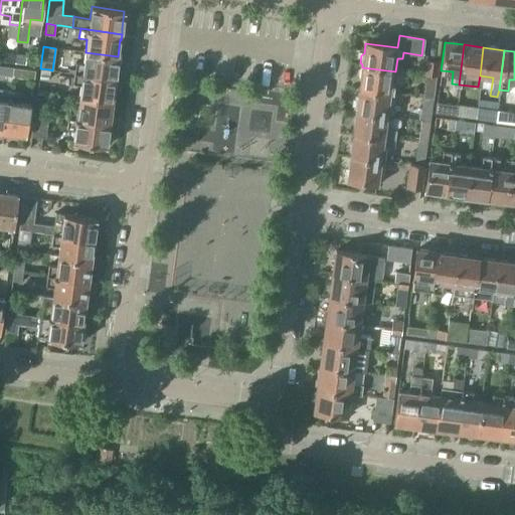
[(4,61),(14,63),(15,54),(5,52),(4,61)]
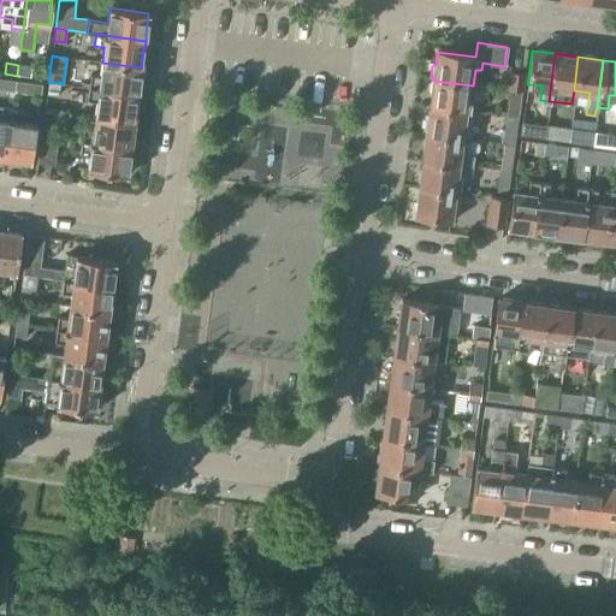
[(90,76),(88,88),(138,94),(140,87),(138,87),(141,67),(102,63),(100,77),(90,76)]
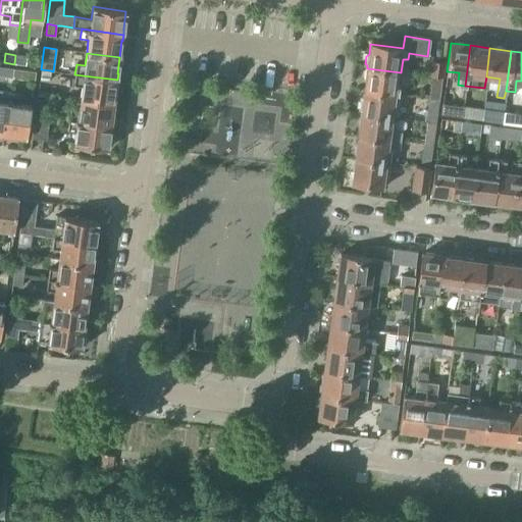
[(15,55),(14,64),(24,65),(27,56),(15,55)]
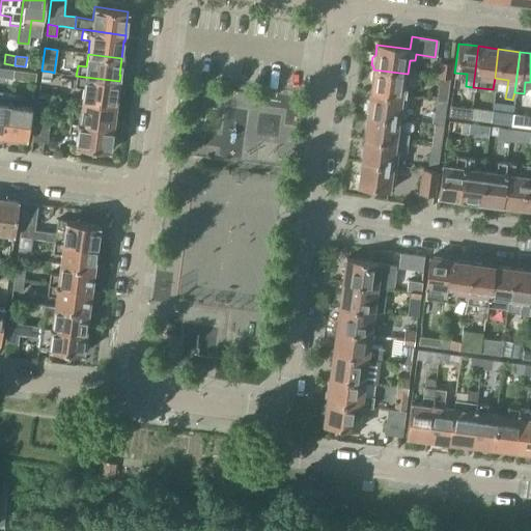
[(437,77),(440,77),(449,79),(451,64),(439,62),(437,77)]
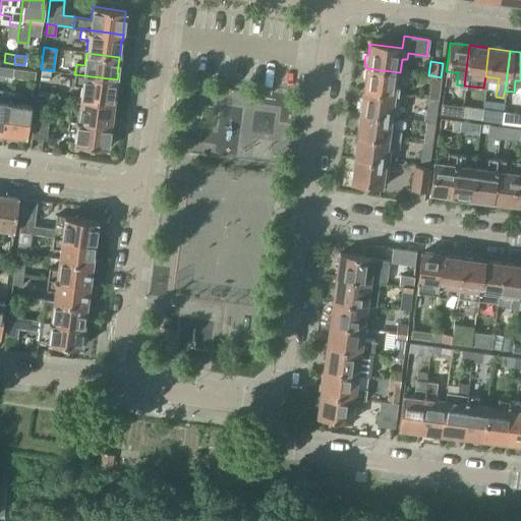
[(0,75),(12,77),(14,68),(0,66),(0,75)]
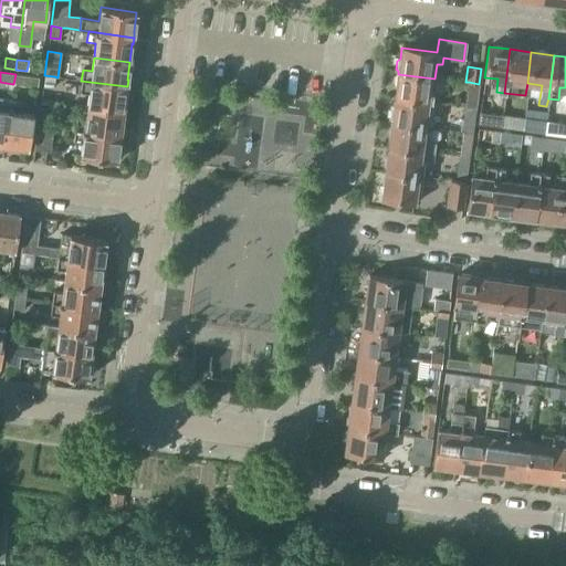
[(16,74),(13,84),(37,87),(38,77),(16,74)]
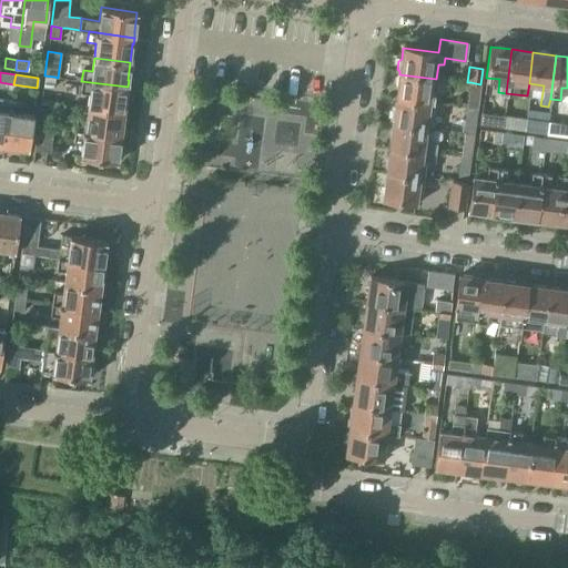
[(397,88),(396,99),(433,103),(436,79),(399,74),(399,75),(396,78),(396,84),(397,88)]
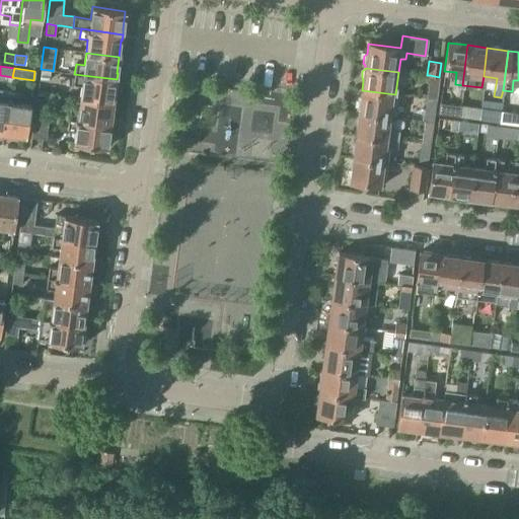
[(50,70),(41,69),(40,80),(49,81),(50,70)]
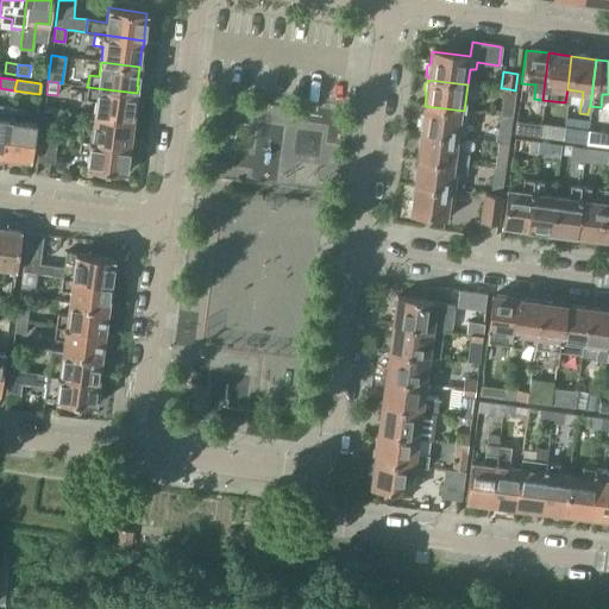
[(95,100),(94,115),(132,120),(135,100),(136,100),(137,93),(87,87),(86,99),(95,100)]
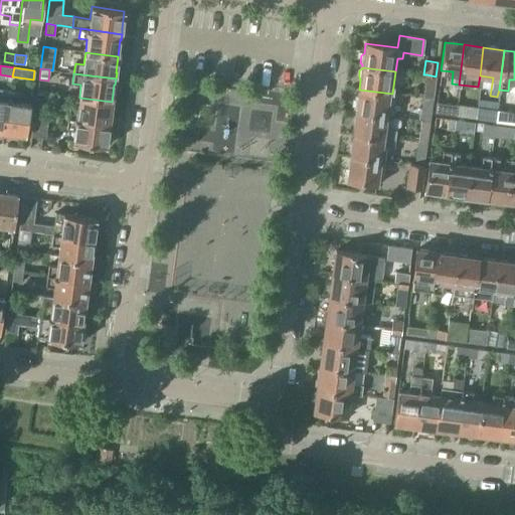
[(436,76),(426,74),(423,98),(433,99),(436,76)]
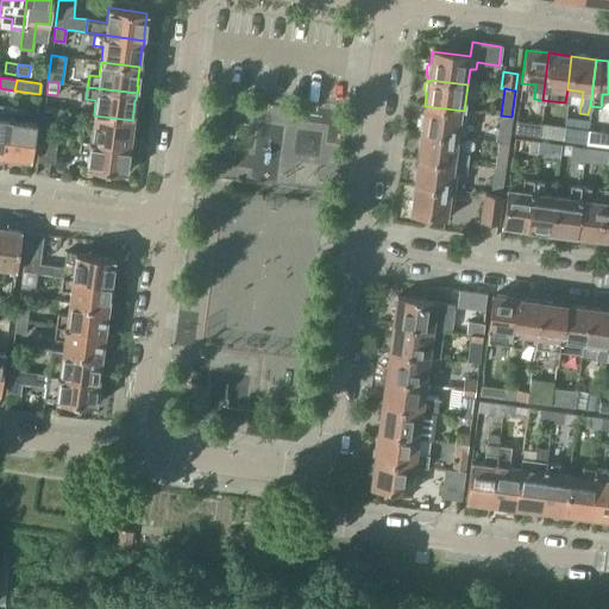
[(422,129),(421,132),(460,137),(464,111),(425,106),(424,117),(420,118),(419,126),(422,129)]
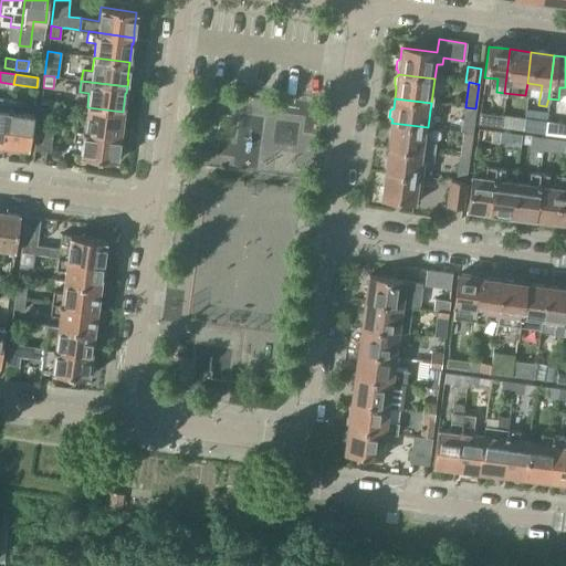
[(0,145),(4,146),(11,102),(0,100),(0,145)]
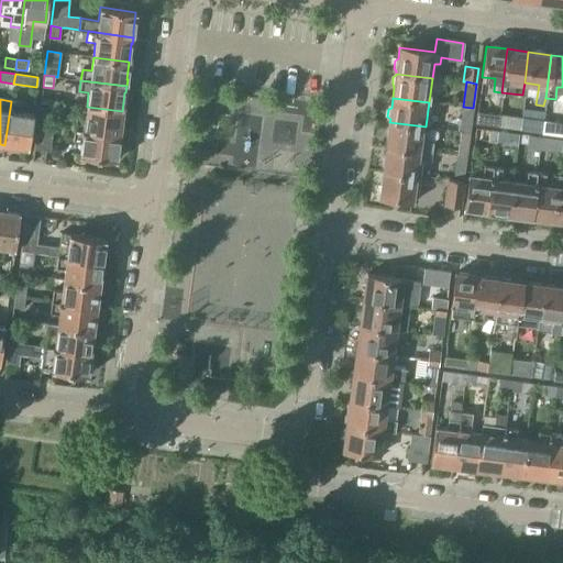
[(11,101),(4,145),(11,146),(29,148),(33,112),(22,111),(23,102),(11,101)]
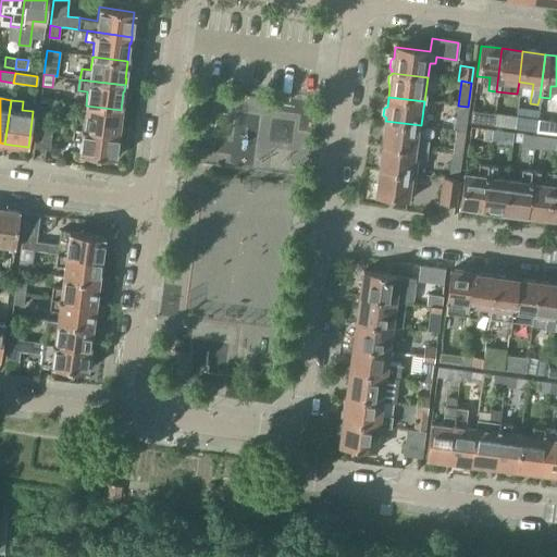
[(75,116),(74,127),(119,134),(119,127),(121,110),(86,106),(84,118),(75,116)]
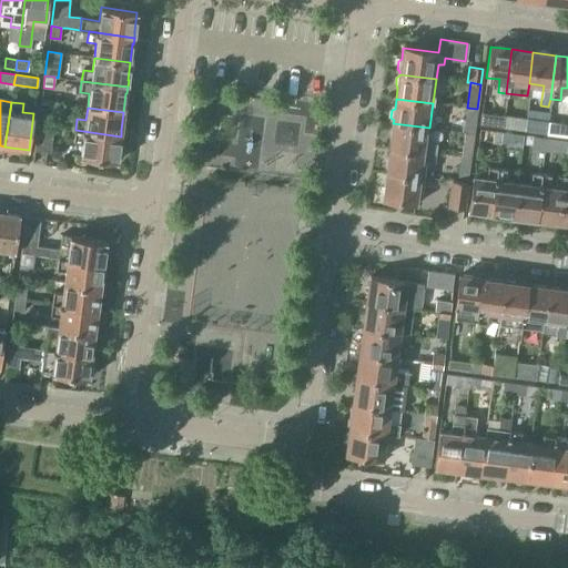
[(466,118),(464,132),(474,133),(476,119),(477,109),(467,108),(466,118)]
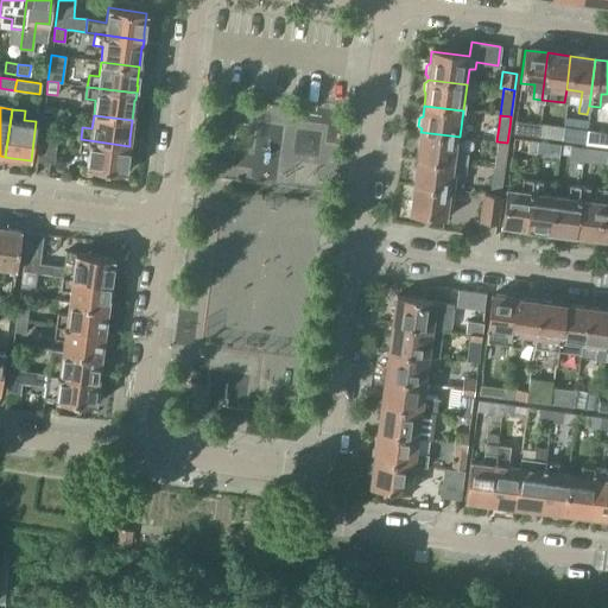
[(576,141),(584,143),(586,131),(587,119),(565,115),(563,127),(562,139),(576,141)]
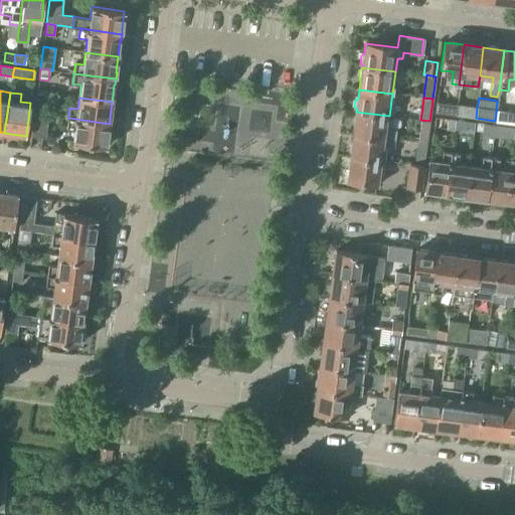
[(36,103),(34,113),(43,114),(45,104),(36,103)]
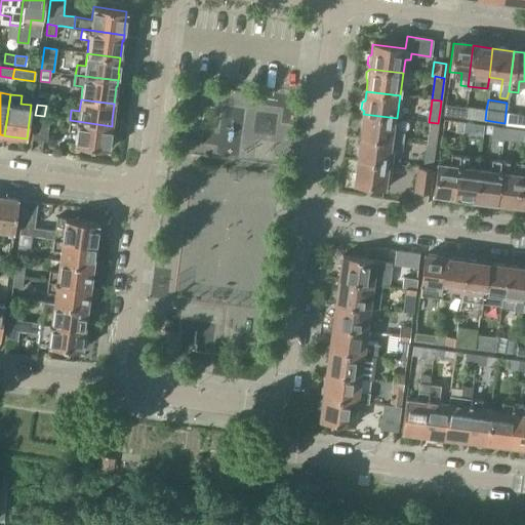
[(444,114),(463,117),(466,107),(445,105),(444,114)]
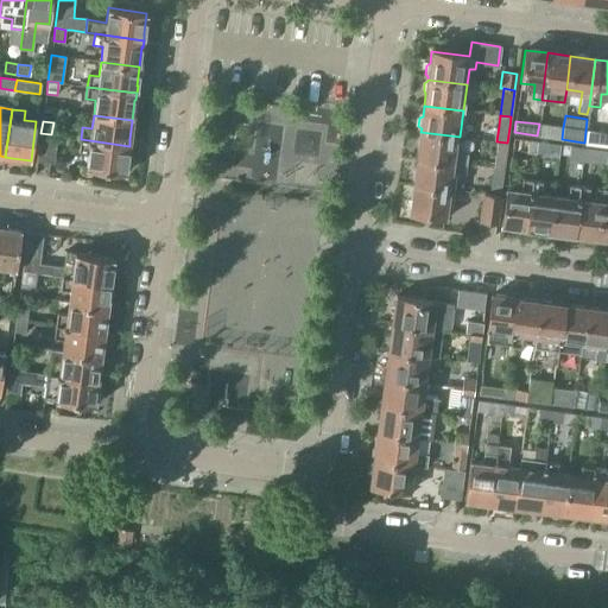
[(537,135),(562,139),(563,127),(539,124),(537,135)]
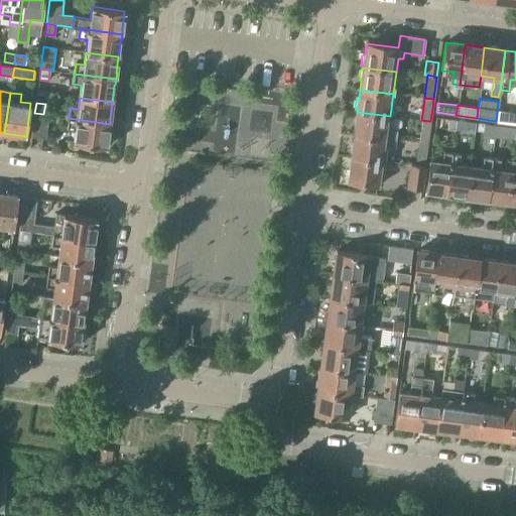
[(251,124),(249,154),(270,154),(272,106),(253,106),(252,124),(251,124)]
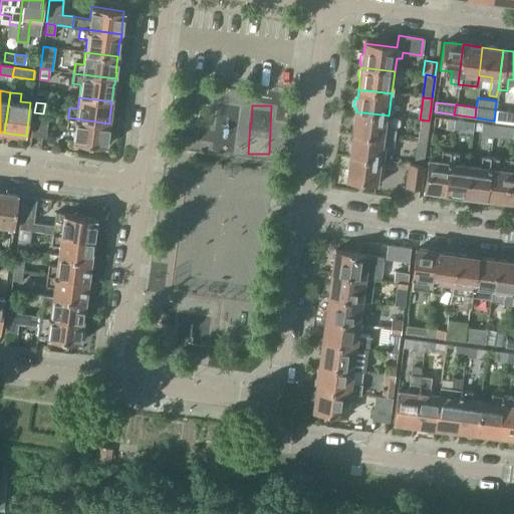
[(494,120),(513,122),(513,112),(495,110),(494,120)]
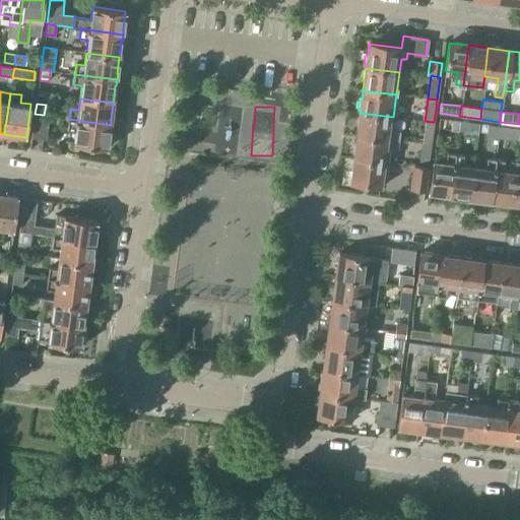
[(358,125),(356,135),(398,140),(400,132),(391,130),(393,117),(360,113),(360,114),(356,116),(356,123),(358,125)]
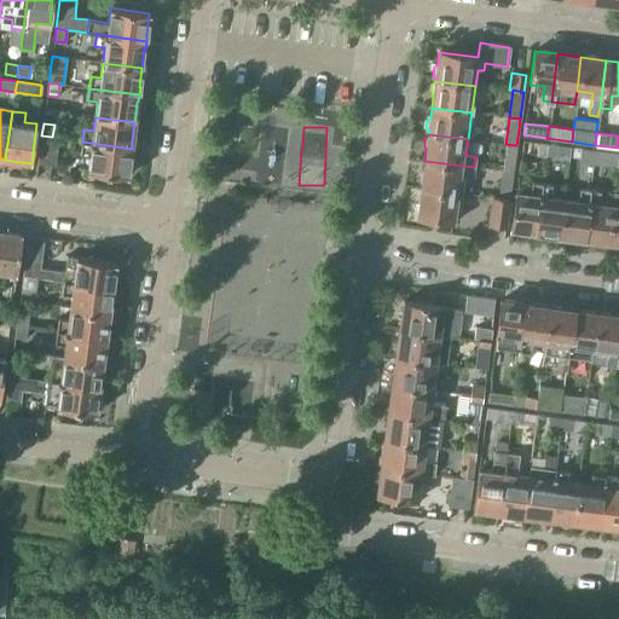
[(58,138),(52,137),(41,136),(38,165),(55,166),(58,138)]
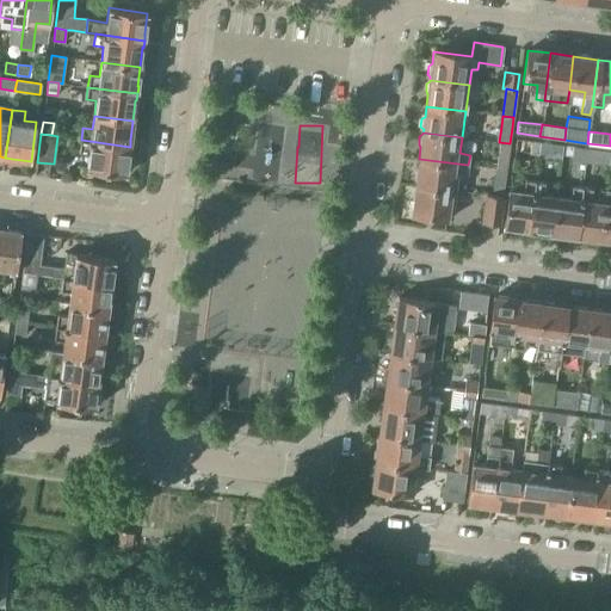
[(130,147),(81,140),(79,152),(88,153),(87,168),(125,174),(128,154),(129,154),(130,147)]
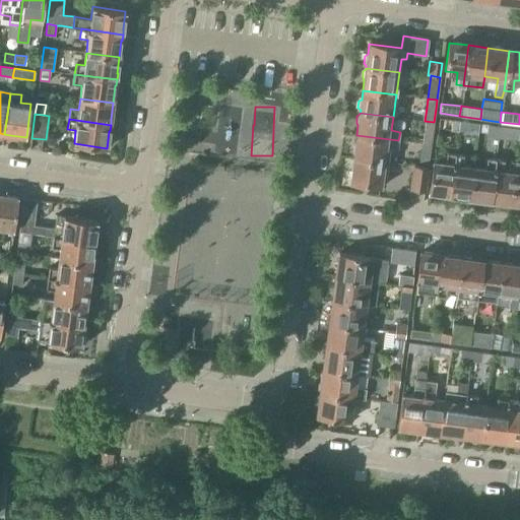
[(450,131),(457,132),(459,121),(451,120),(450,131)]
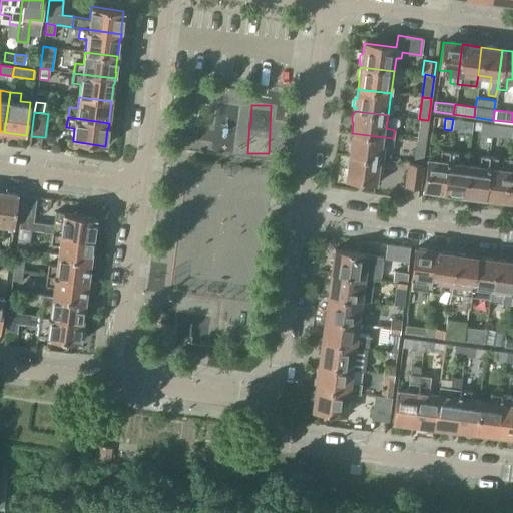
[(419,119),(416,141),(425,142),(428,120),(419,119)]
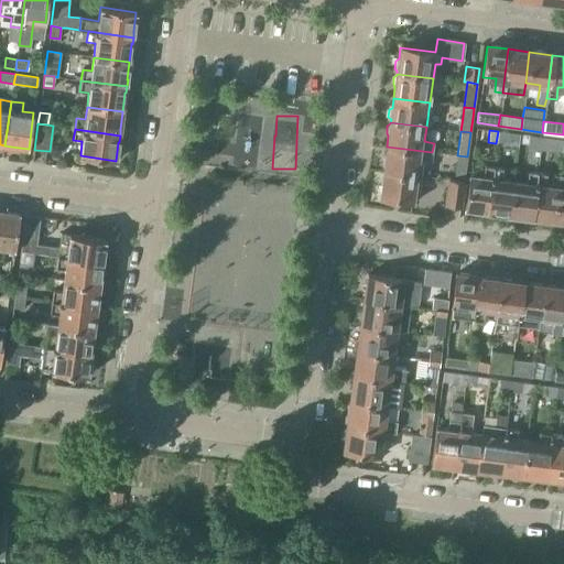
[(511,141),(517,142),(518,133),(498,131),(496,143),(510,145),(511,141)]
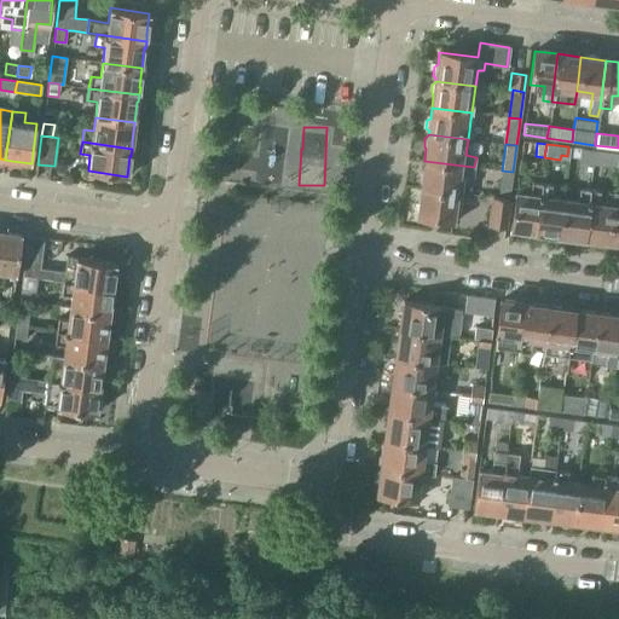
[(585,162),(593,163),(594,150),(568,146),(567,156),(585,158),(585,162)]
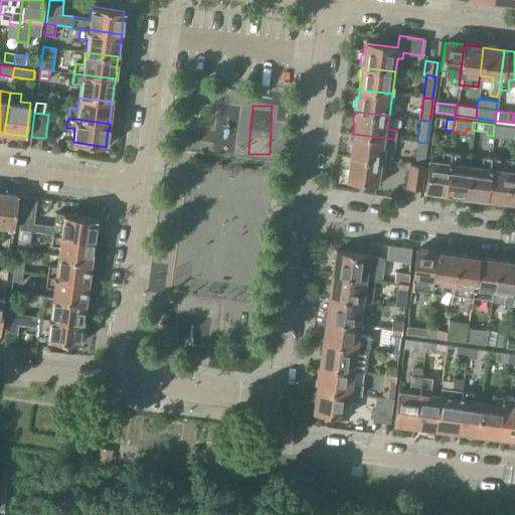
[(493,136),(513,138),(514,128),(494,125),(493,136)]
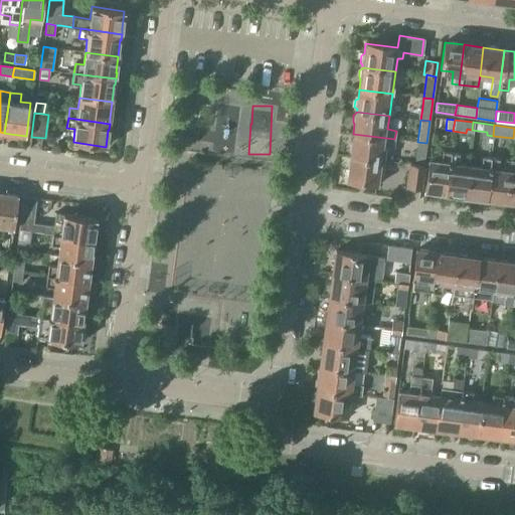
[(350,154),(350,156),(383,160),(385,147),(393,148),(394,139),(353,134),(352,143),(349,145),(349,151),(350,154)]
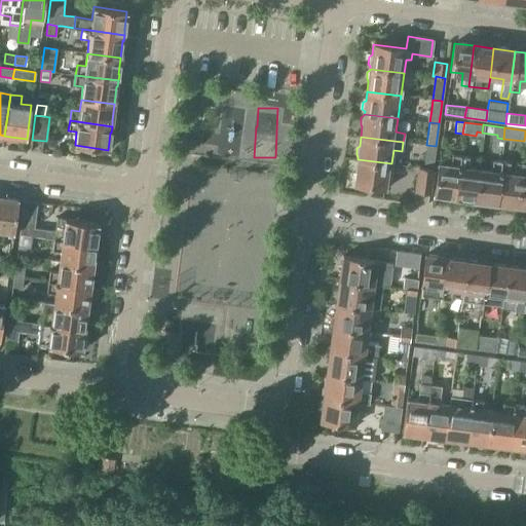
[(426,145),(423,167),(433,168),(436,146),(426,145)]
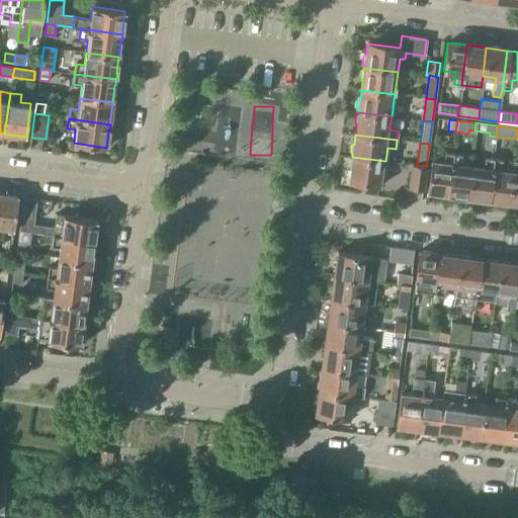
[(427,190),(447,193),(452,154),(445,152),(443,163),(431,161),(427,190)]
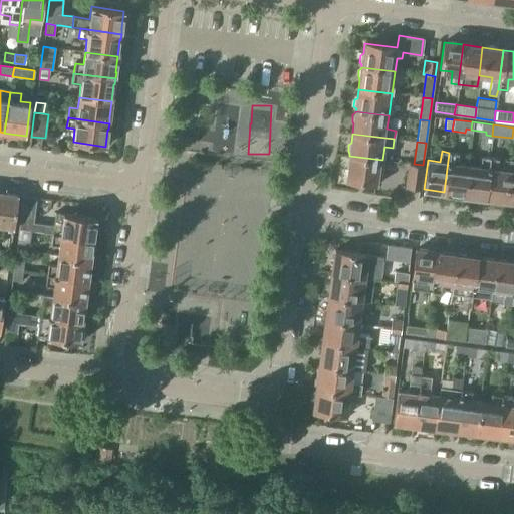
[(444,192),(463,195),(467,166),(457,164),(458,154),(449,153),(444,192)]
